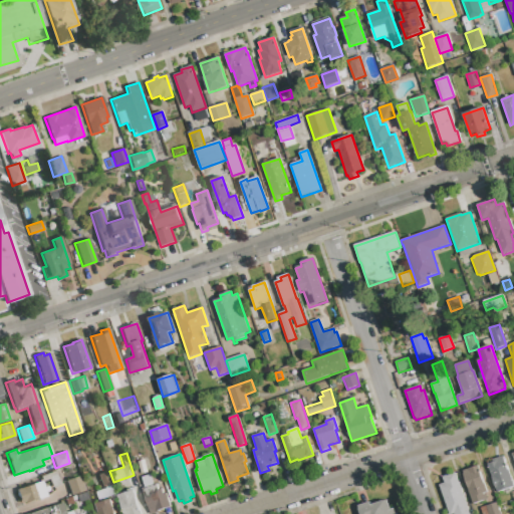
[(513,487),(497,493),(496,490),(495,490),(491,478),(492,478),(487,464),(492,462),(492,461),(503,457),(508,471),(508,470),(513,487)]
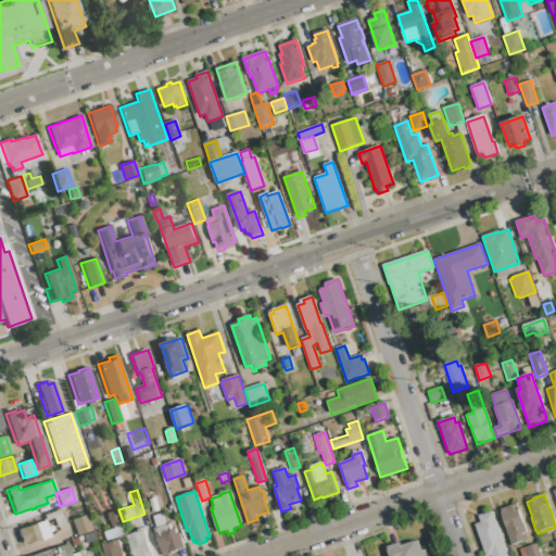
[(512,546),(501,514),(502,513),(501,509),(517,504),(527,533),(522,534),(526,541),(512,546)]
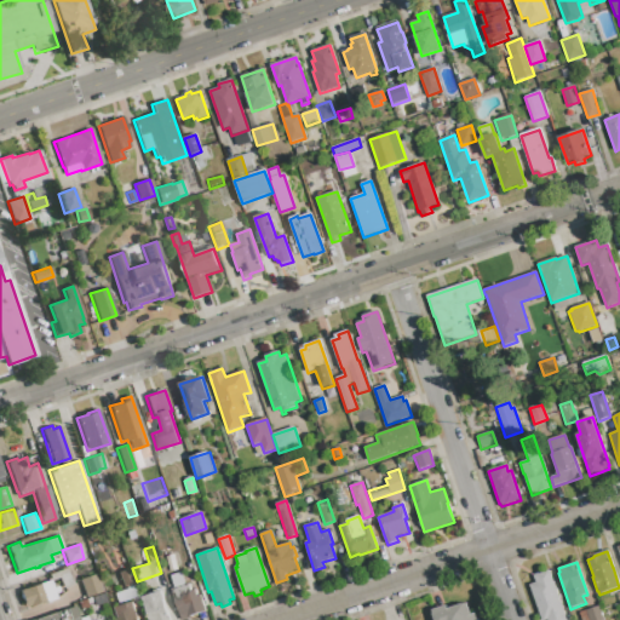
[(55,592),(53,589),(61,585),(58,578),(51,580),(49,574),(65,568),(73,584),(63,589),(55,592)]
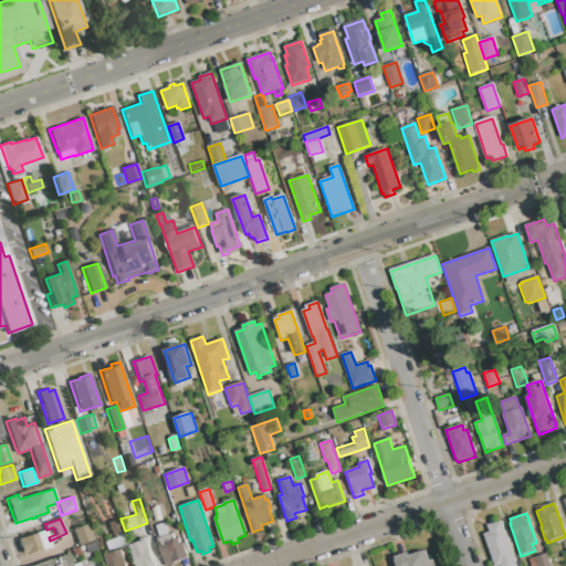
[(112,535),(107,522),(116,520),(121,533),(112,535)]
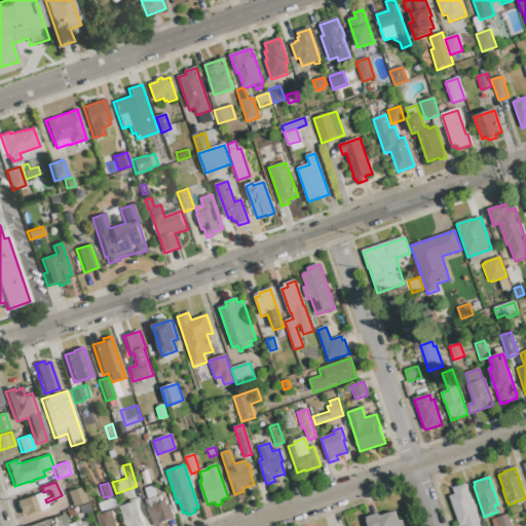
[(459,525),(449,496),(455,494),(453,489),(465,484),(480,525),(459,525)]
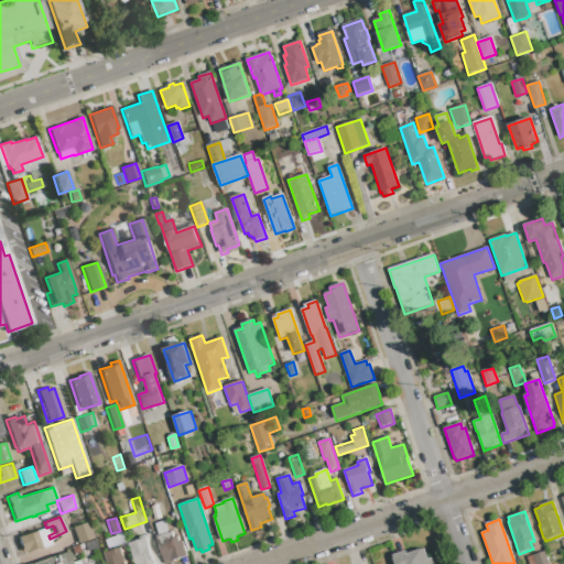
[(187,557),(165,563),(156,537),(159,537),(155,524),(164,521),(167,533),(172,531),(174,538),(177,537),(180,543),(182,542),(187,557)]
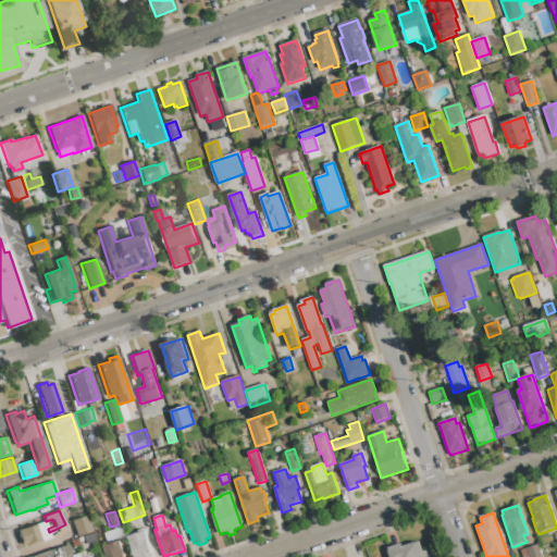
[(76,536),(71,520),(86,516),(91,531),(76,536)]
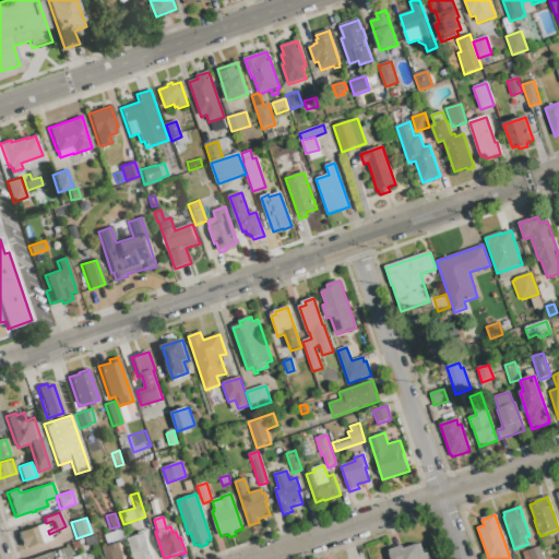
[(22,547),(18,532),(45,523),(50,539),(36,544),(36,543),(22,547)]
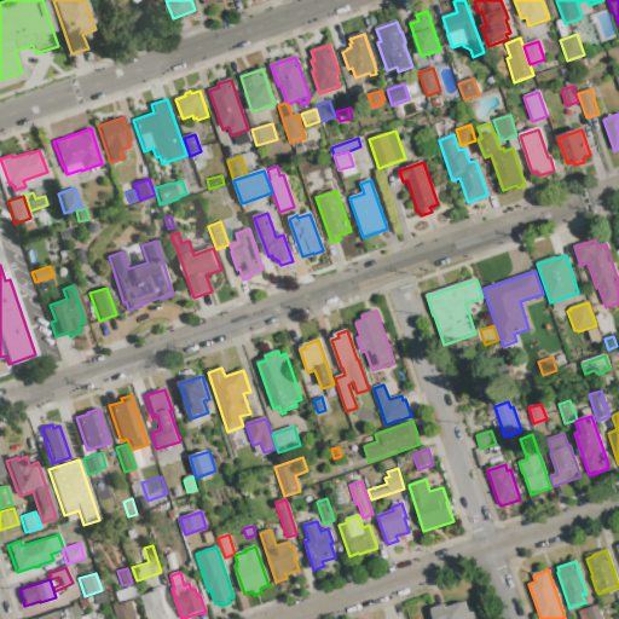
[(93,605),(91,595),(103,591),(105,600),(93,605)]
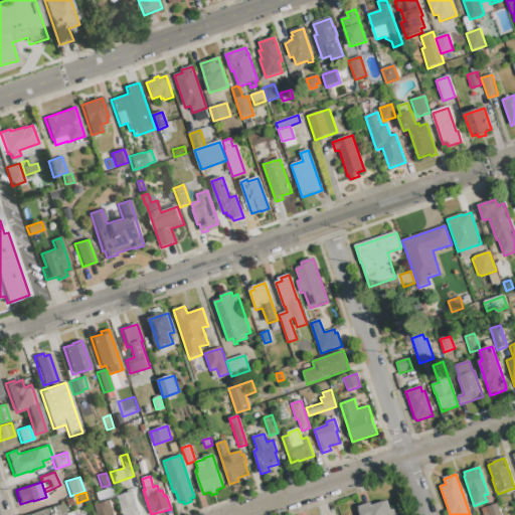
[(123,514),(118,497),(133,492),(140,514),(123,514)]
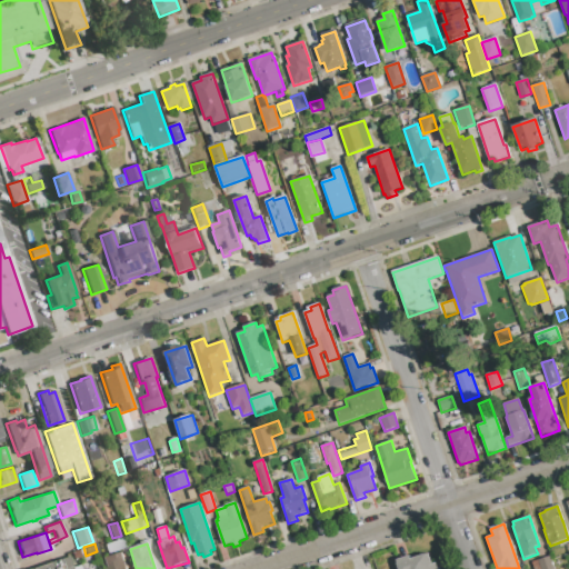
[(73,559),(71,552),(78,550),(80,557),(73,559)]
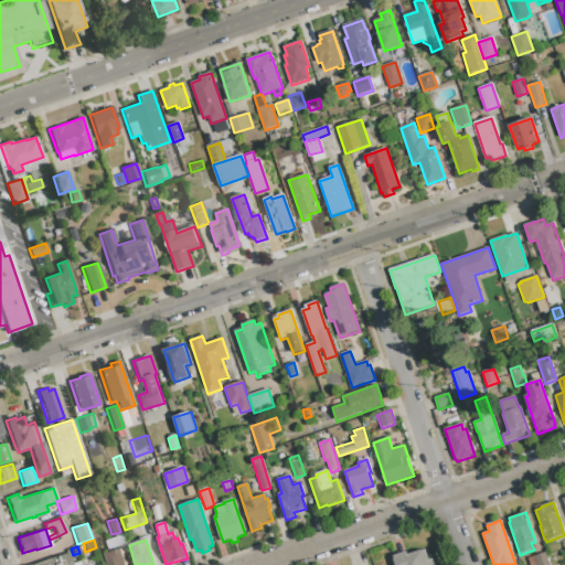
[(104,564),(100,553),(119,546),(125,564),(104,564)]
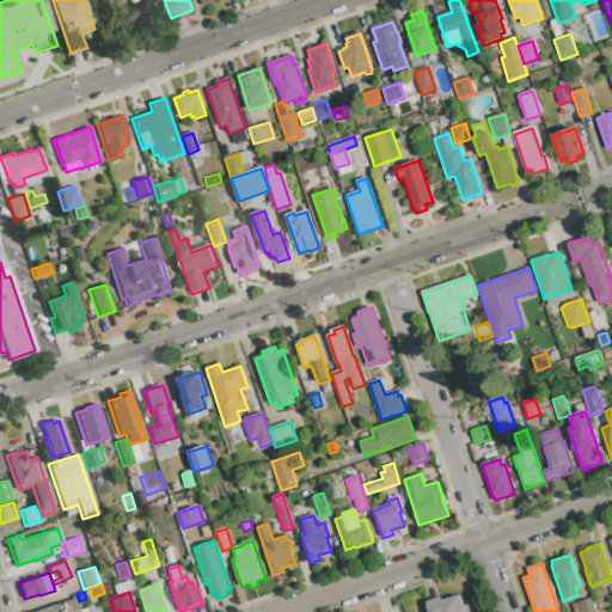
[(429,611),(427,603),(441,598),(442,601),(460,595),(465,607),(469,606),(470,611),(429,611)]
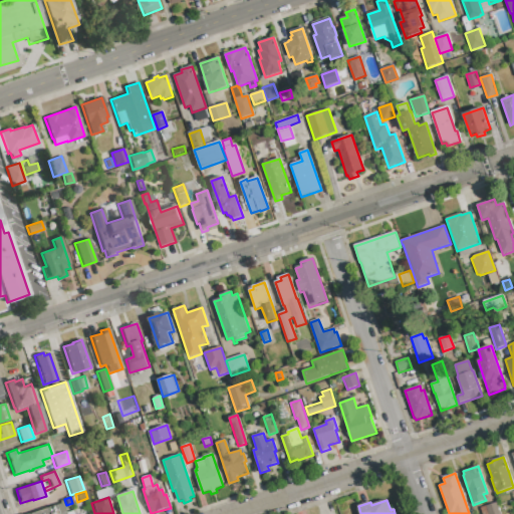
[(28,513),(61,503),(64,513),(28,513)]
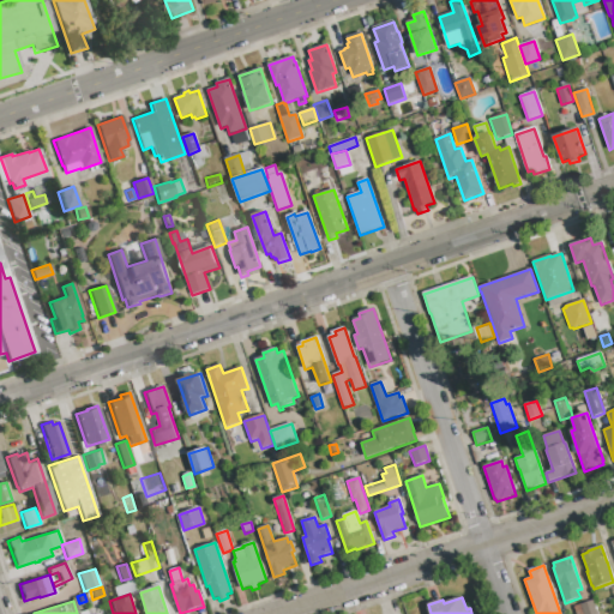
[(583,613),(581,606),(594,601),(597,613),(583,613)]
